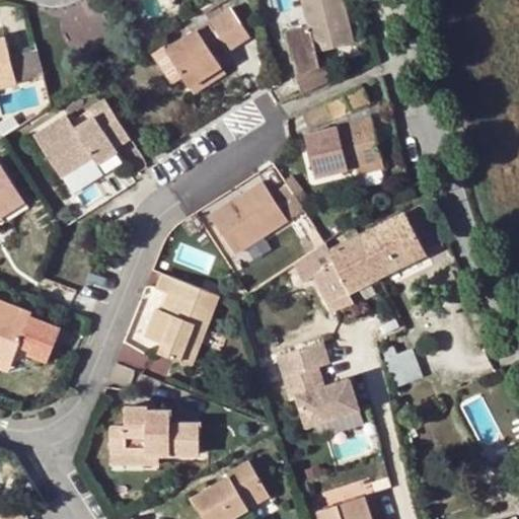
[(295,80),(302,92),(330,80),(324,67),(321,65),(314,69),(312,65),(319,61),(320,59),(319,56),(320,54),(355,46),(344,0),(301,0),(306,17),(308,17),(311,27),(285,32),(292,62),(296,62),(300,76),(296,77),(295,80)]
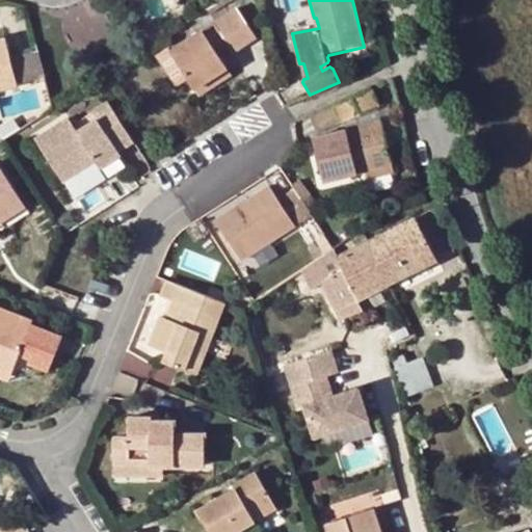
[(169,50),(194,89),(228,68),(215,50),(211,43),(222,35),(225,43),(233,52),(257,36),(237,6),(169,50)]
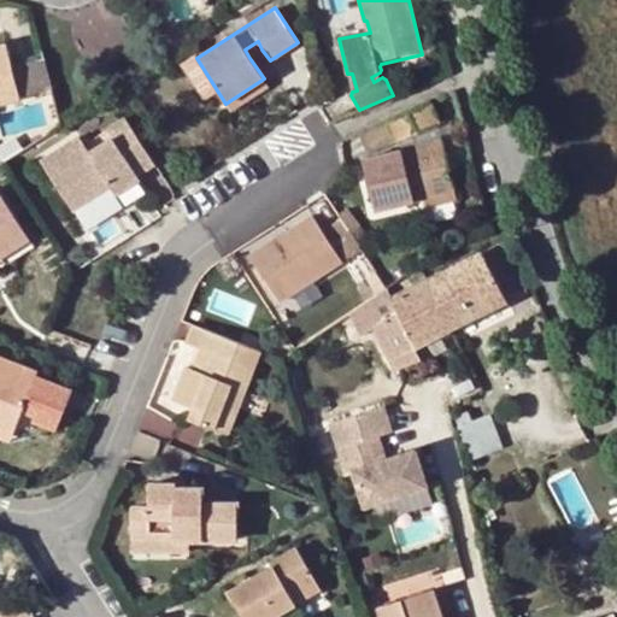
[(250,58),(262,50),(258,41),(245,50),(250,58)]
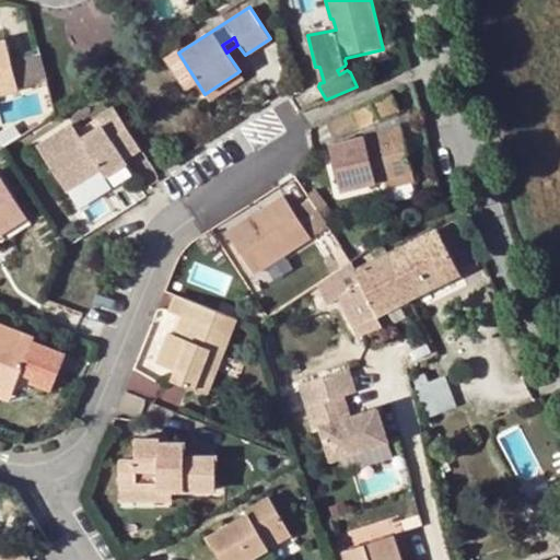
[(0,93),(18,89),(11,60),(6,38),(0,39),(0,93)]
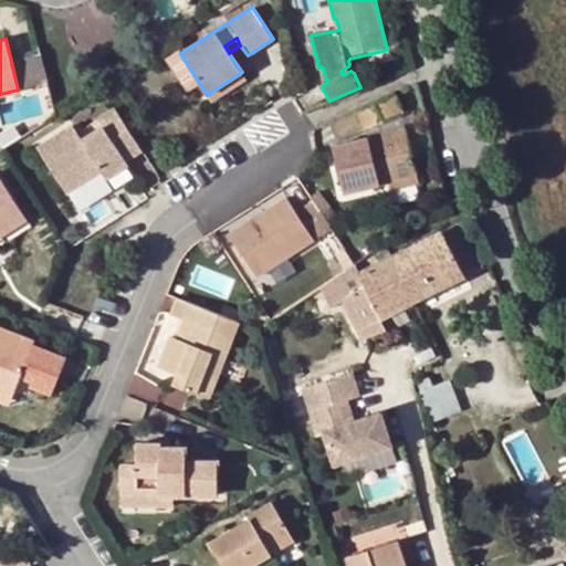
[(40,53),(11,61),(18,88),(48,81),(40,53)]
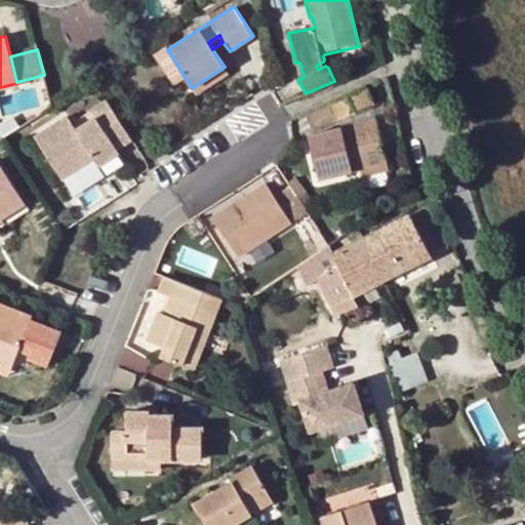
[(225,67),(192,88),(197,94),(229,74),(225,67)]
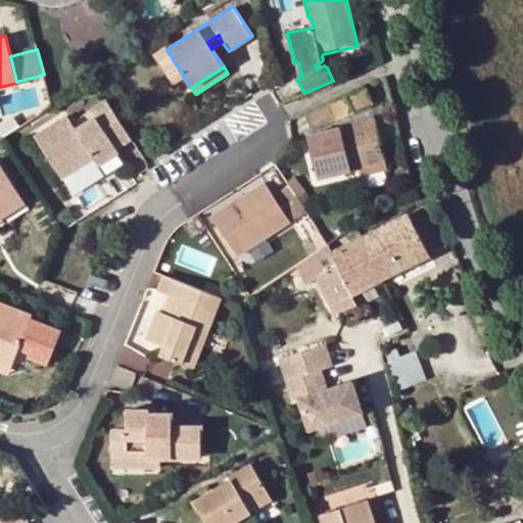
[(374,104),(367,87),(330,102),(338,120),(374,104)]
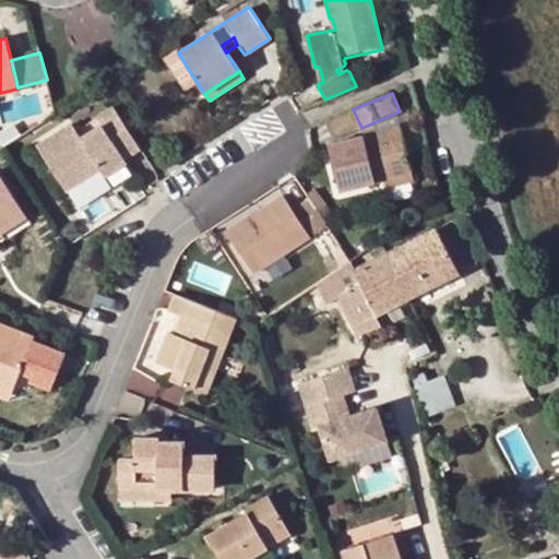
[(140,149),(114,107),(97,117),(102,123),(80,138),(97,164),(100,169),(105,177),(127,163),(125,158),(140,149)]
